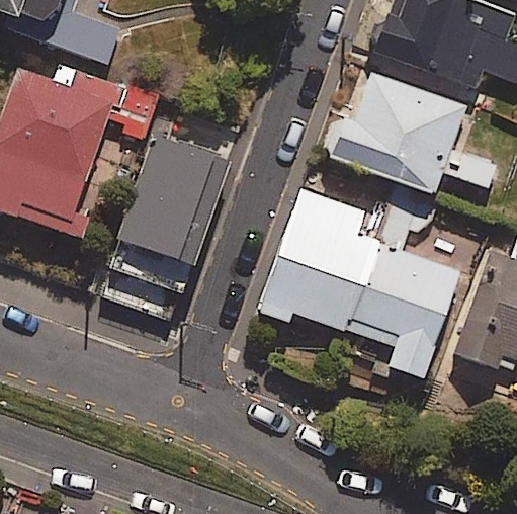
[(0,0),(0,15),(24,24),(21,33),(107,64),(119,29),(58,8),(61,0),(0,0)]
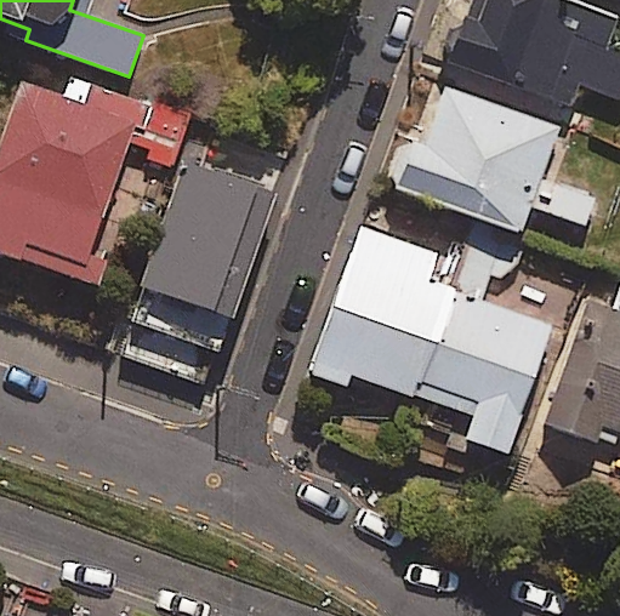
[(615,20),(562,0),(473,0),(450,62),(570,104),(579,81),(619,96),(619,50),(606,45),(615,20)]
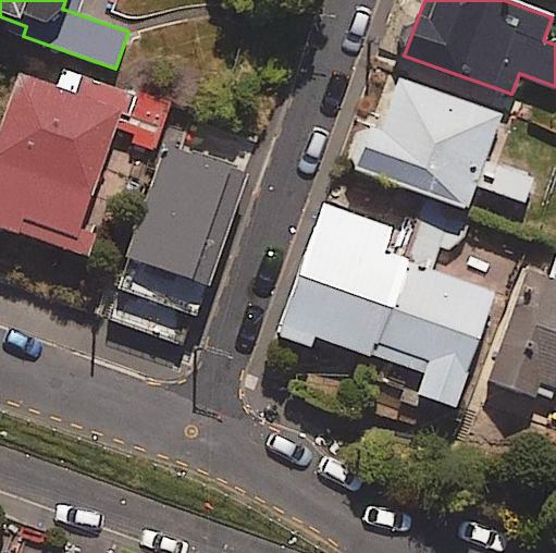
[(379,125),(370,122),(353,167),(470,213),(481,186),(524,204),(535,177),(481,157),(498,111),(399,72),(379,125)]
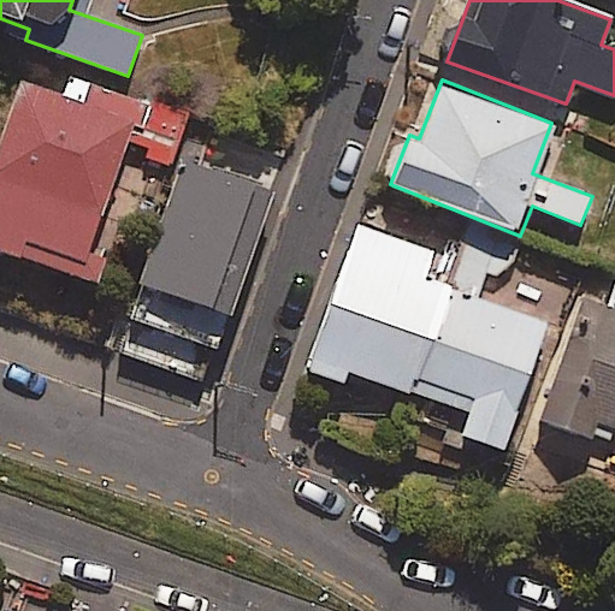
[(105,260),(89,255),(125,143),(140,148),(153,107),(82,84),(76,102),(23,85),(11,124),(0,120),(0,251),(98,284),(105,260)]
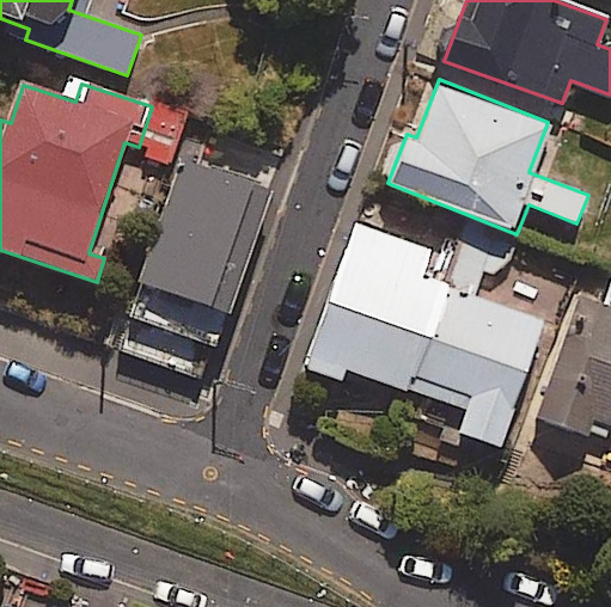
[(282,157),(194,126),(117,345),(206,376),(282,157)]
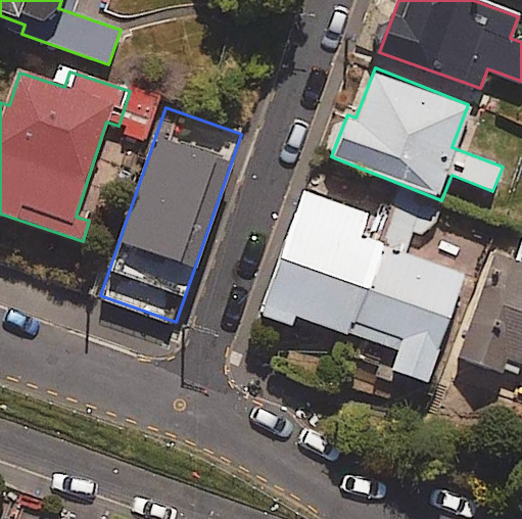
[(303,190),(262,319),(290,328),(294,316),(399,350),(393,371),(428,382),(464,273),(405,253),(420,206),(393,197),(387,218),(303,190)]
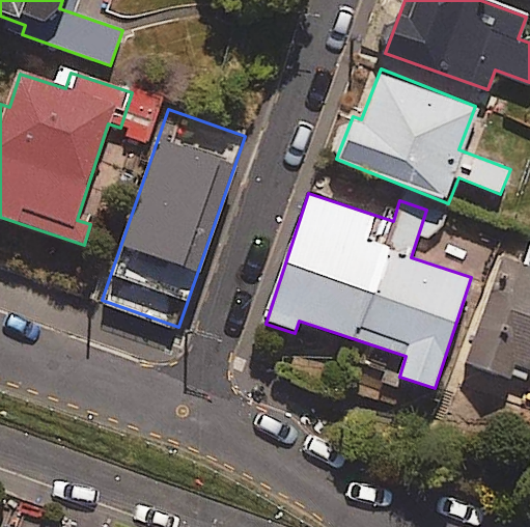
[(529,268),(504,258),(467,362),(521,382),(526,367),(529,368),(529,268)]
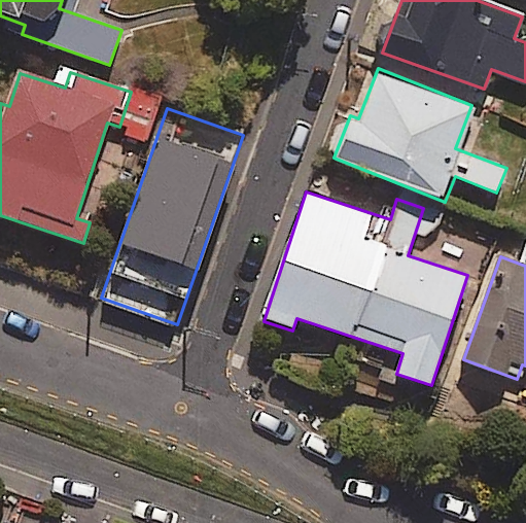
All buildings are outlined.
